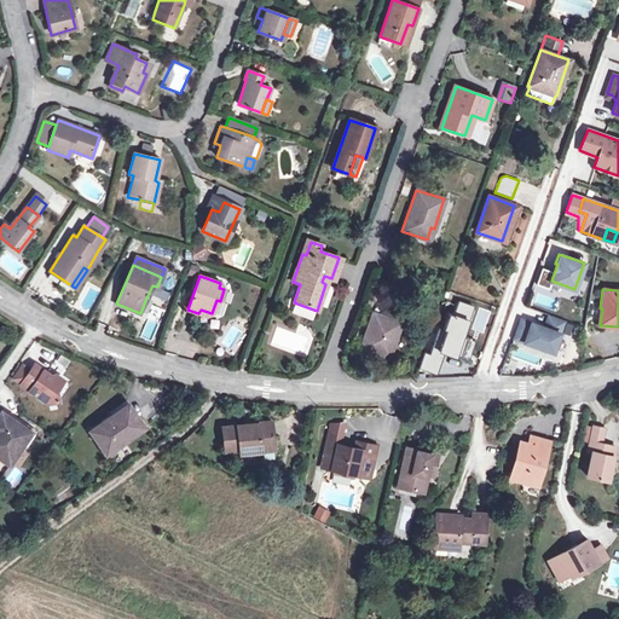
[(440,353),(460,358),(474,306),(455,300),(440,353)]
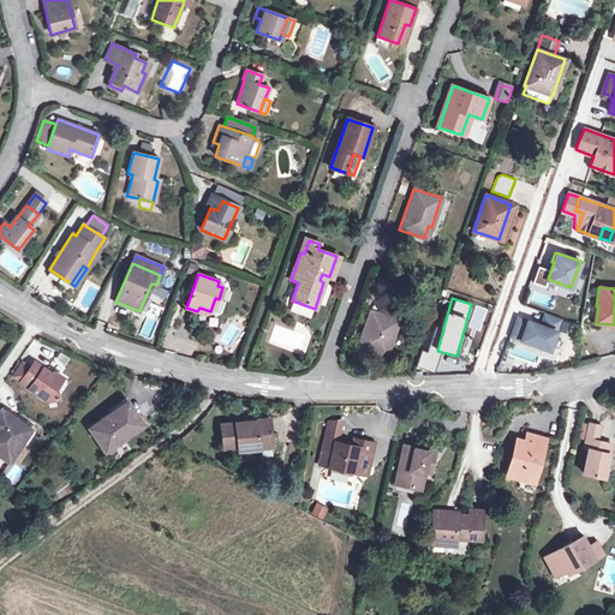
[(378,306),(376,314),(398,321),(400,314),(378,306)]
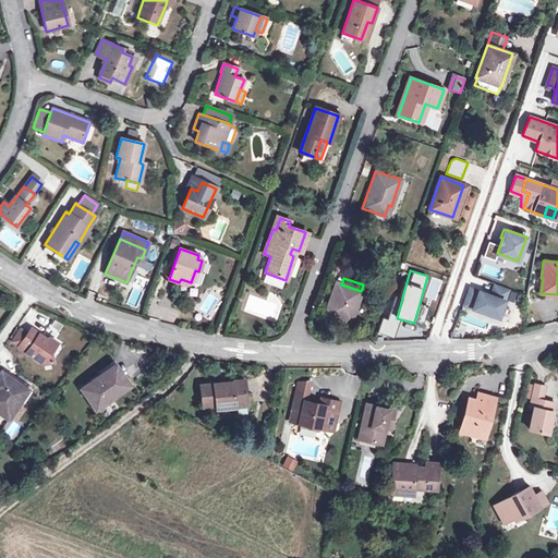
[(341,284),(336,282),(325,313),(334,316),(339,318),(350,323),(361,291),(341,284)]
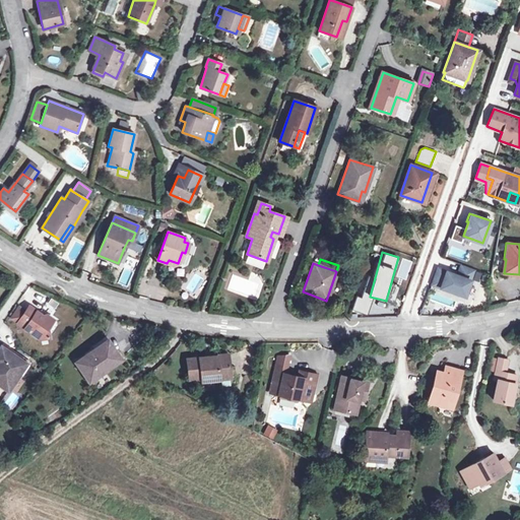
[(461,266),(457,275),(469,280),(473,270),(461,266)]
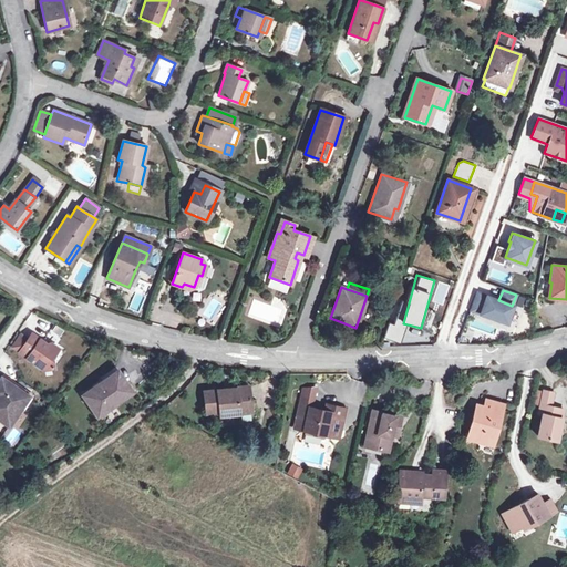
[(471,310),(506,322),(512,306),(498,300),(477,292),(471,310)]
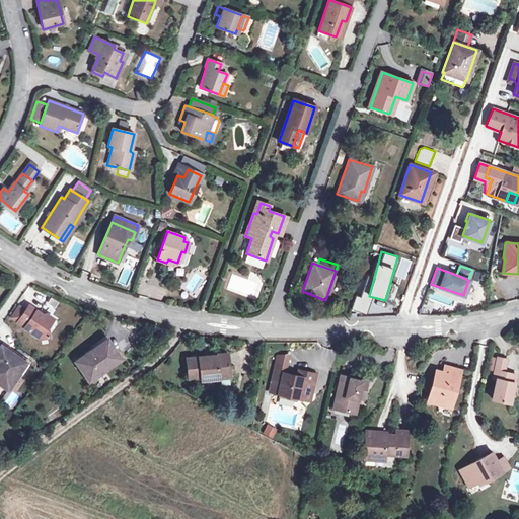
[(356,297),(353,309),(366,312),(370,301),(356,297)]
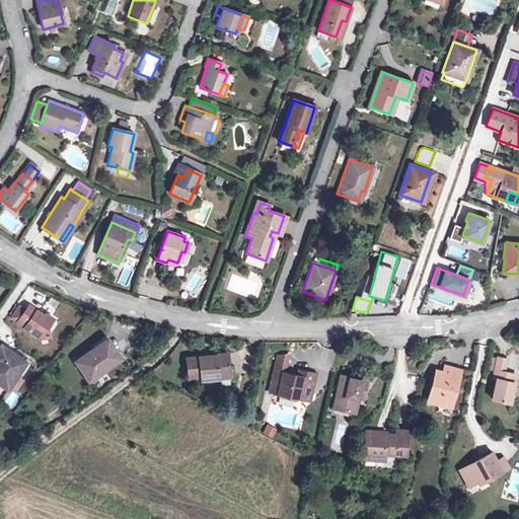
[(11,317),(17,321),(25,311),(18,306),(11,317)]
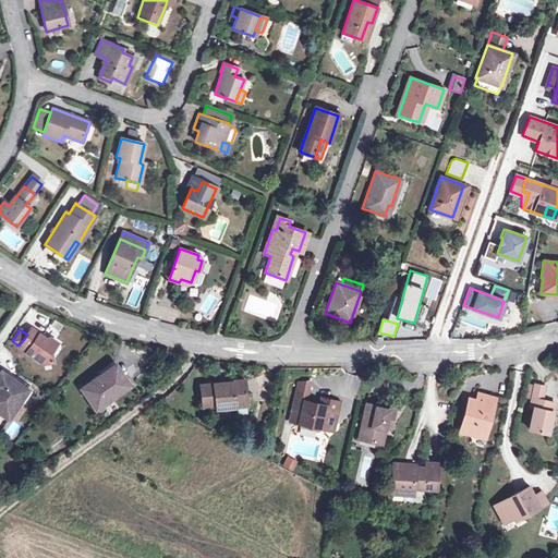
[(27,335),(19,346),(26,351),(26,352),(43,363),(52,362),(50,352),(57,342),(49,338),(45,339),(31,329),(27,335)]
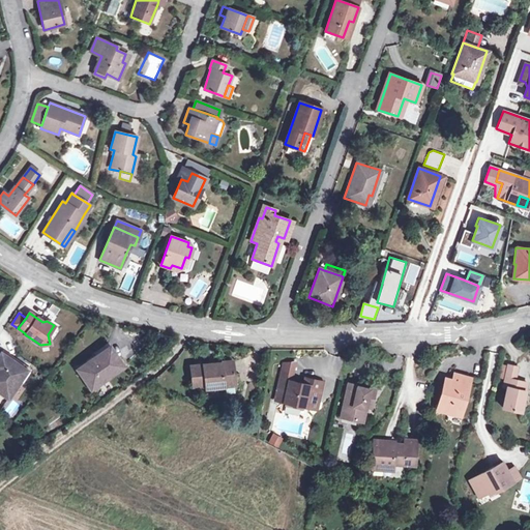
[(109,347),(78,369),(91,388),(122,365),(109,347)]
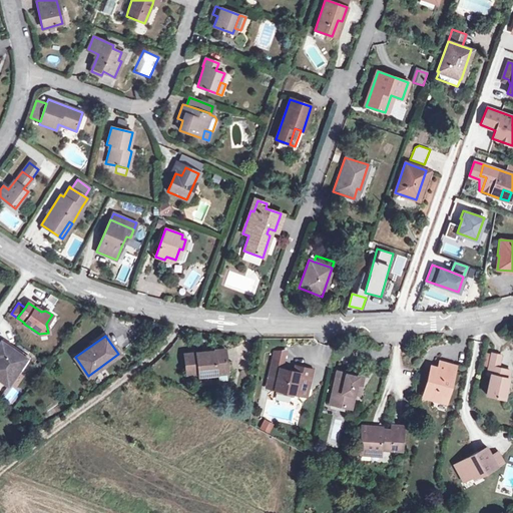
[(0,380),(8,385),(20,366),(14,363),(20,354),(0,342),(0,341),(0,380)]
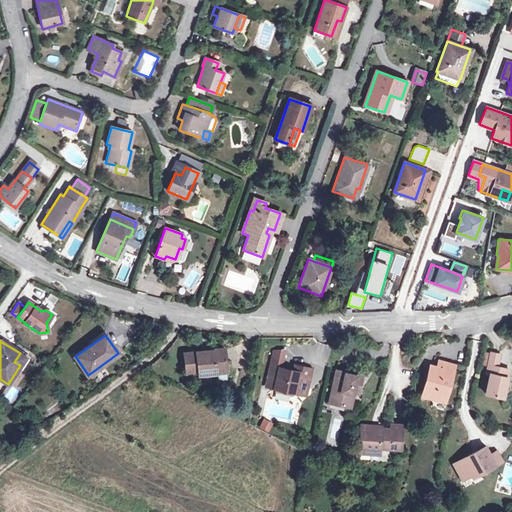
[(225,348),(184,354),(186,373),(198,372),(198,376),(209,374),(227,372),(225,348)]
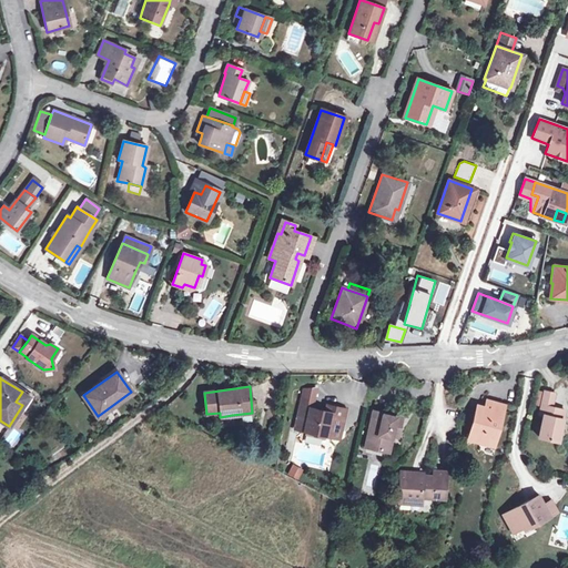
[(29,396),(22,392),(16,402),(22,405),(29,396)]
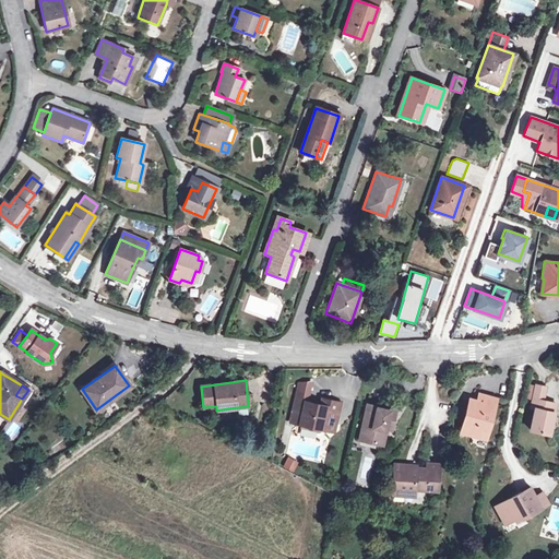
[(534,408),(530,430),(548,435),(556,404),(546,402),(546,403),(542,402),(545,388),(536,385),(531,407),(534,408)]
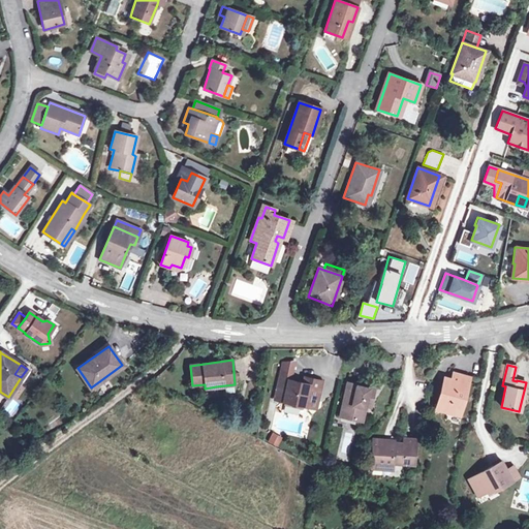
[(443,383),(436,409),(455,414),(457,406),(462,407),(469,377),(454,373),(452,380),(450,385),(443,383)]
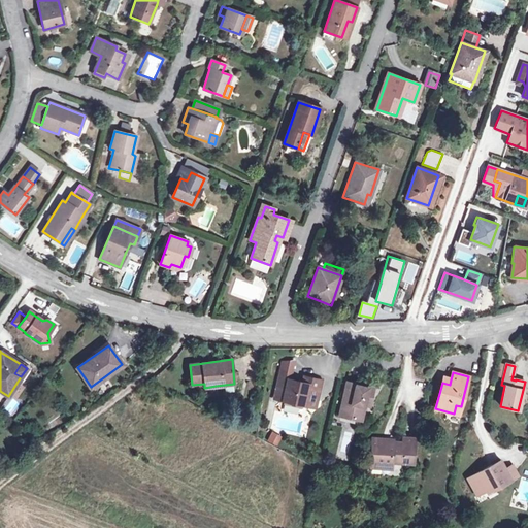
[(289,380),(284,401),(305,405),(306,398),(315,400),(319,380),(304,376),(302,383),(289,380)]
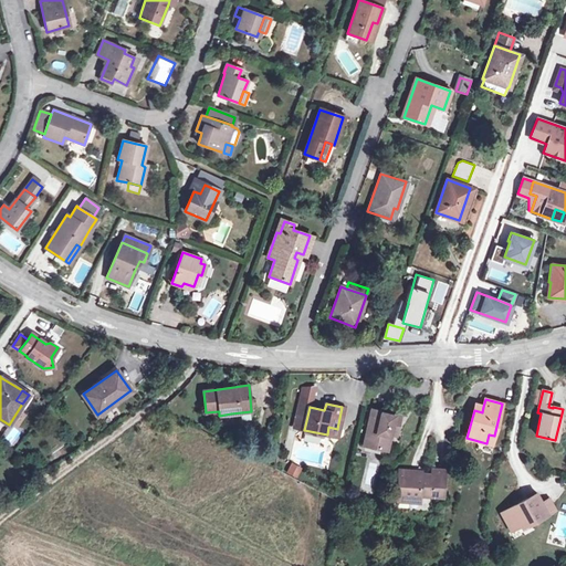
[(294,428),(304,430),(310,407),(300,405),(294,428)]
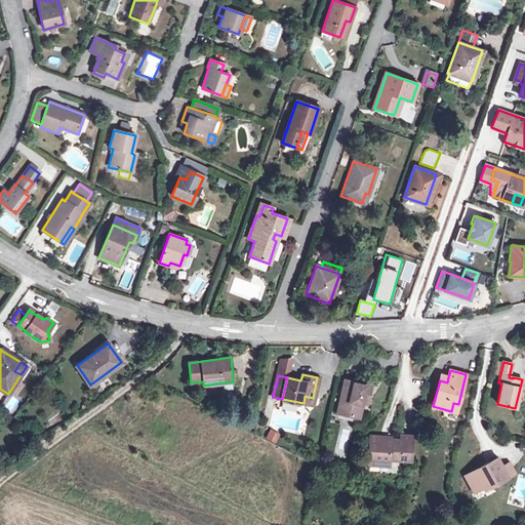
[(345,380),(337,413),(359,418),(362,403),(364,397),(368,397),(370,386),(345,380)]
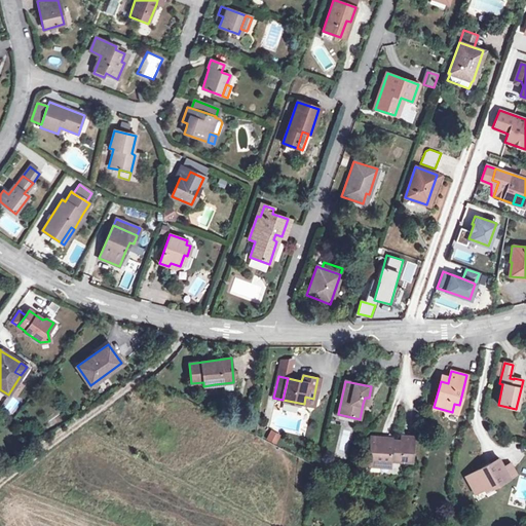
[(216,393),(215,384),(203,386),(204,396),(216,393)]
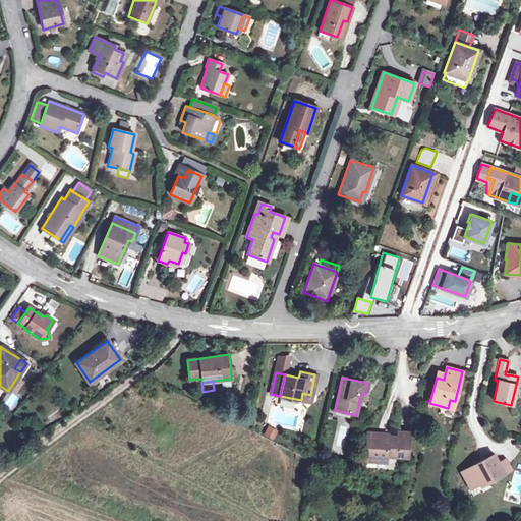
[(3,403),(12,410),(20,400),(11,393),(3,403)]
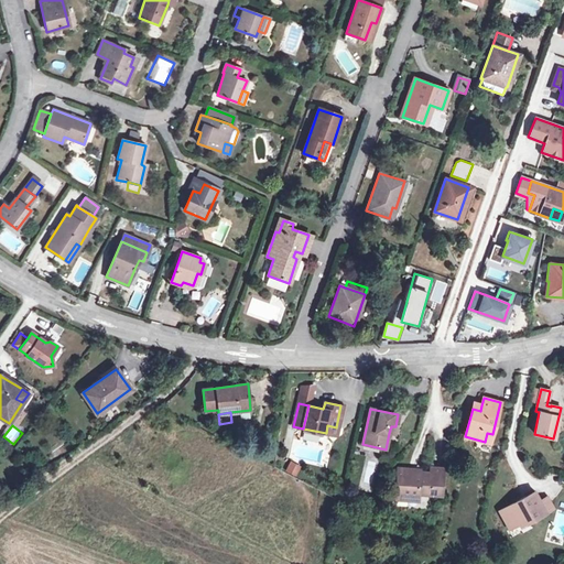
[(334,435),(336,427),(327,425),(326,433),(334,435)]
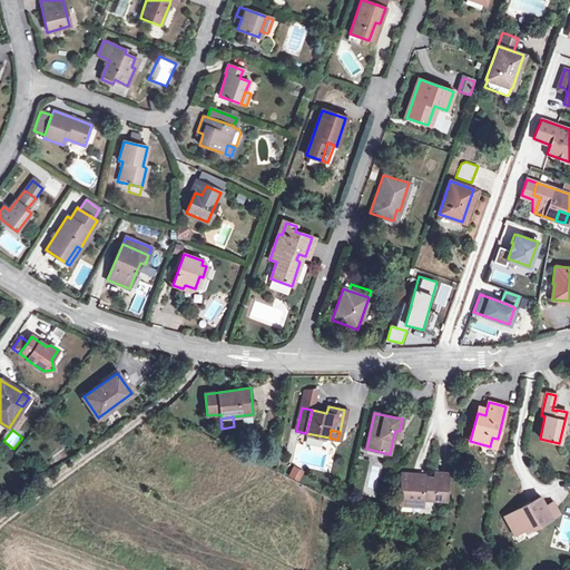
[(305,472),(294,467),(290,474),(301,481),(305,472)]
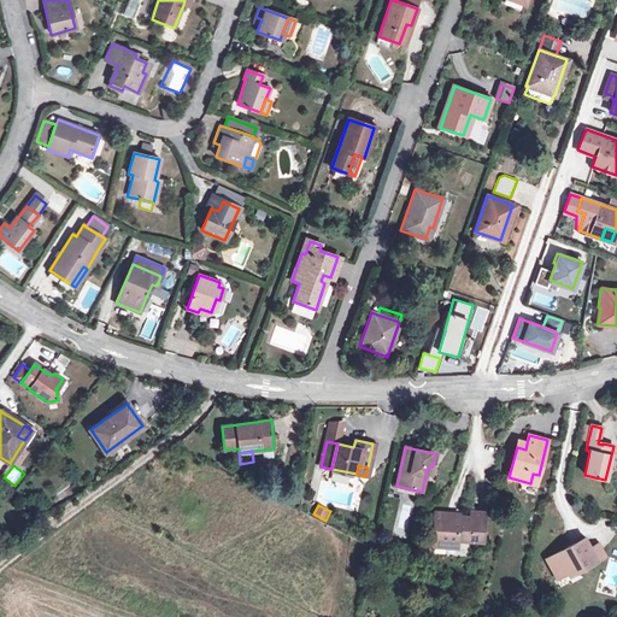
[(435,513),(433,546),(446,547),(446,540),(457,540),(482,542),(485,513),(471,512),(471,518),(446,517),(446,513),(435,513)]
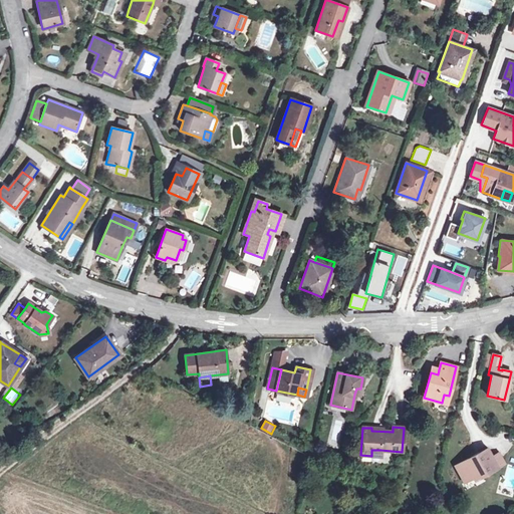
[(487,449),(455,466),(464,481),(464,482),(465,481),(481,473),(482,476),(504,464),(498,454),(492,457),(487,449)]
